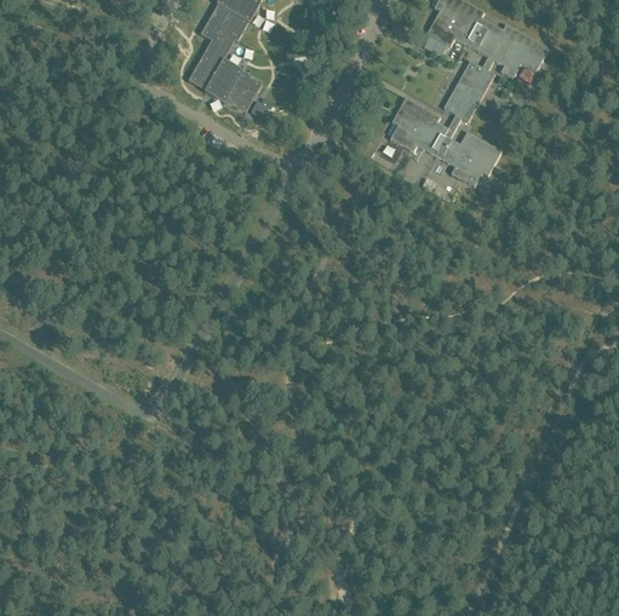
[(210,40),(187,80),(204,90),(202,91),(223,103),(224,101),(244,113),(262,81),(241,70),(242,69),(223,58),(234,40),(236,41),(247,21),(248,22),(259,1),(259,0),(216,0),(215,3),(216,4),(199,34),(210,40)]
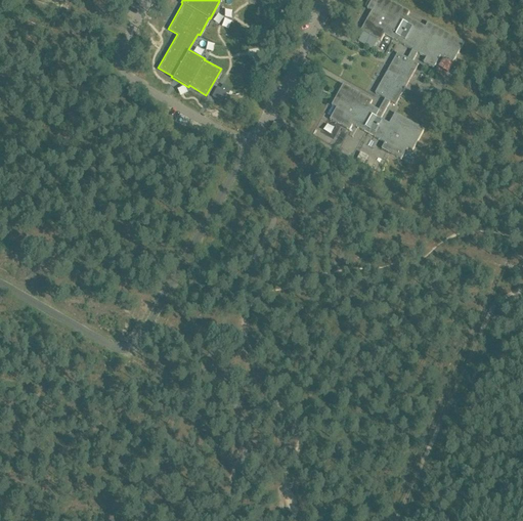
[(336,105),(329,117),(348,128),(351,122),(384,140),(381,145),(400,157),(406,145),(411,147),(423,127),(394,111),(388,121),(380,116),(389,99),(395,102),(418,61),(411,58),(417,50),(426,55),(423,60),(433,66),(440,53),(451,60),(463,40),(427,20),(425,25),(405,14),(408,9),(391,0),(369,0),(366,6),(371,9),(360,28),(380,38),(383,32),(392,37),(411,47),(406,56),(396,50),(374,90),(384,96),(378,107),(368,102),(371,98),(342,82),(331,102),(336,105)]
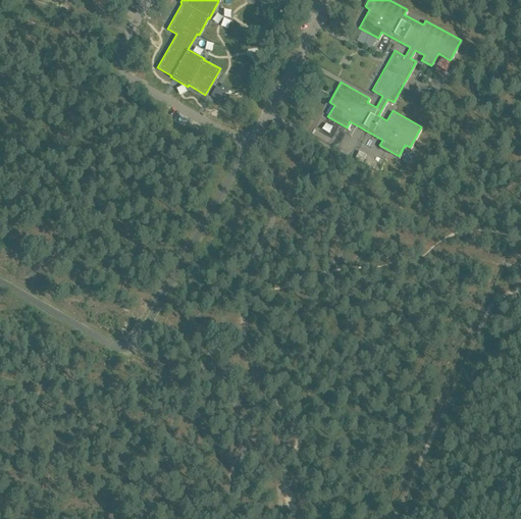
[(219,99),(224,90),(215,85),(210,94),(219,99)]
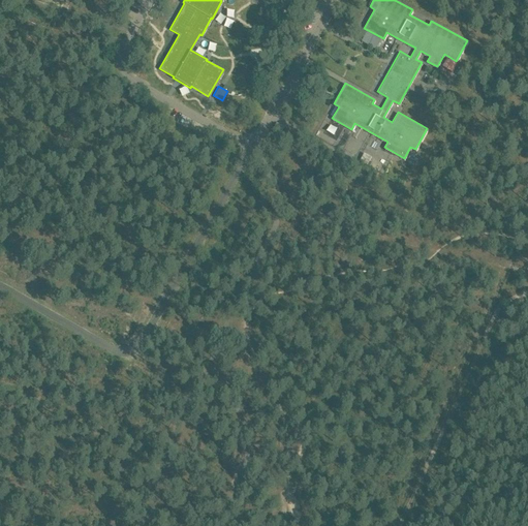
[(275,121),(271,128),(282,134),(286,127),(275,121)]
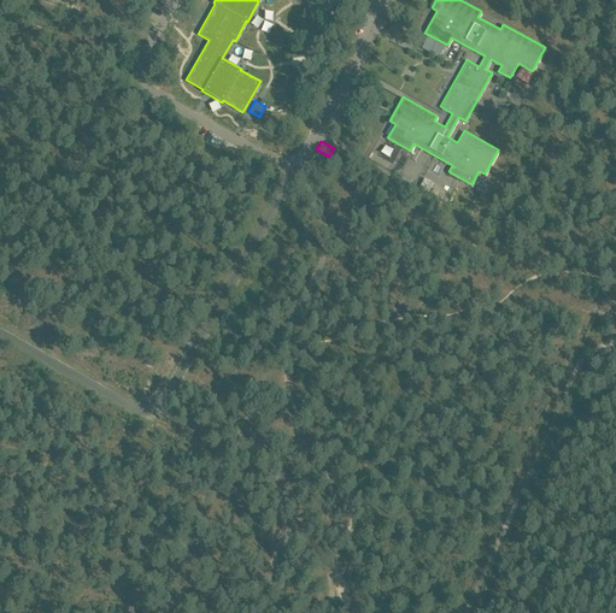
[(389,157),(396,159),(400,149),(393,147),(389,157)]
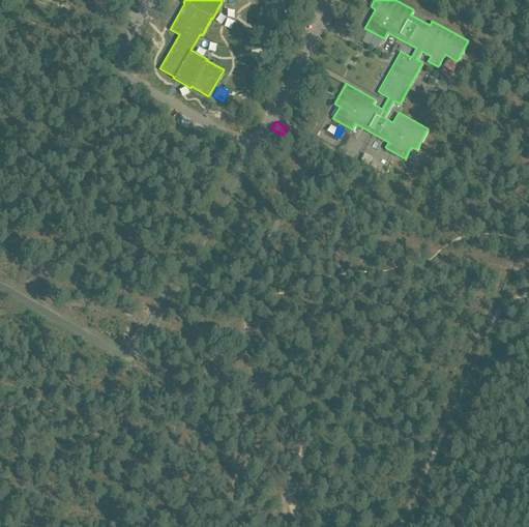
[(364,150),(360,157),(368,162),(372,154),(364,150)]
